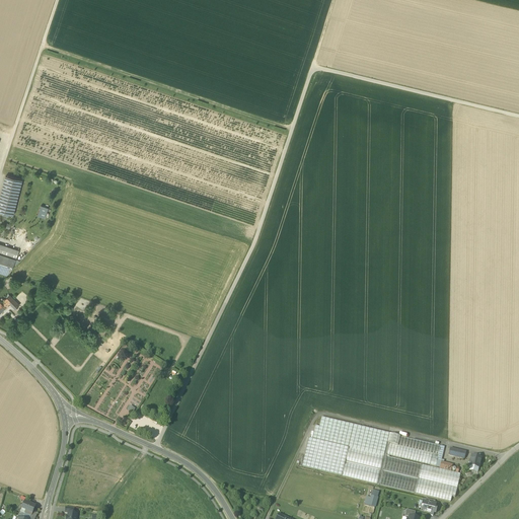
[(0,197),(0,212),(13,215),(22,180),(5,175),(0,197)]
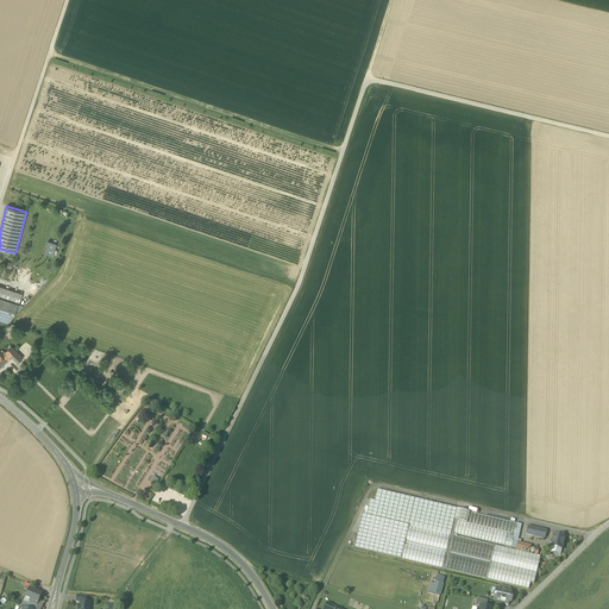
[(56,244),(48,240),(44,253),(52,256),(56,244)]
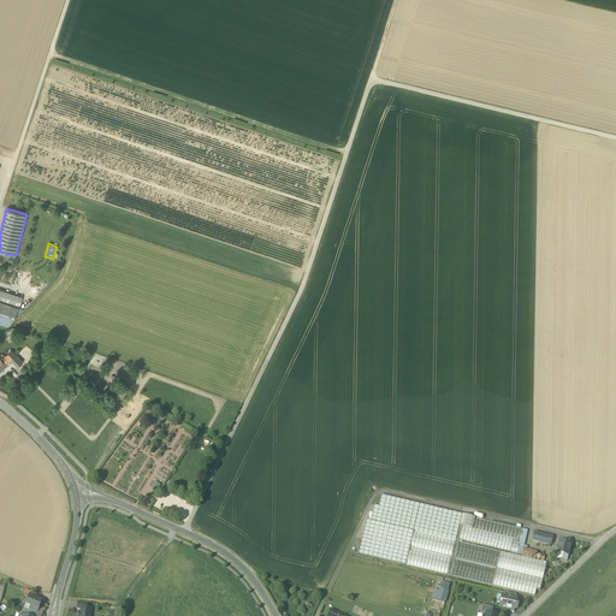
[(0,323),(9,326),(12,323),(17,313),(19,308),(23,297),(0,290),(0,323)]
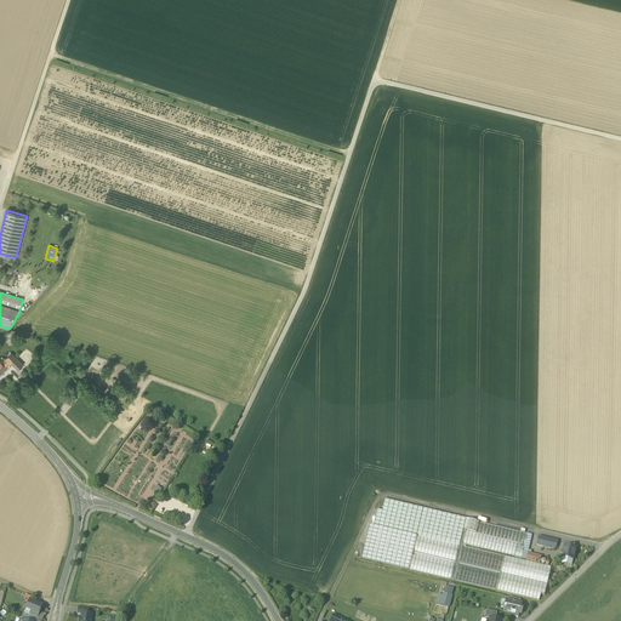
[(11,353),(6,359),(11,364),(18,370),(20,369),(23,365),(11,353)]
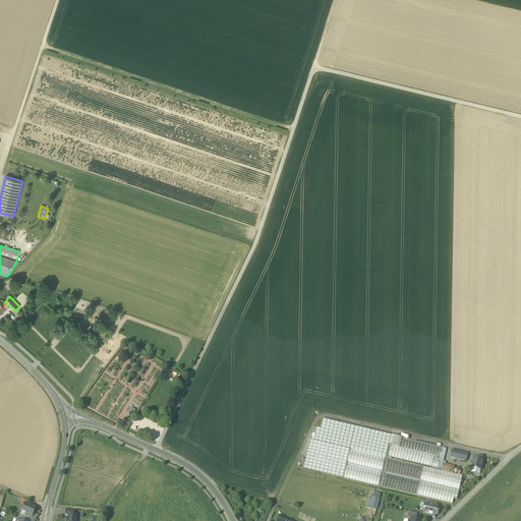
[(303,469),(452,504),(453,500),(456,500),(462,476),(460,475),(457,475),(453,474),(441,471),(442,470),(437,469),(442,449),(442,448),(391,436),(323,419),(321,428),(316,427),(313,441),(309,440),(303,469)]
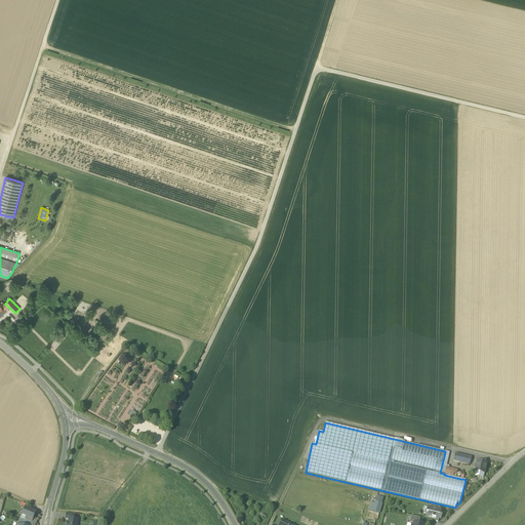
[(449,453),(445,452),(440,473),(445,474),(446,468),(449,453)]
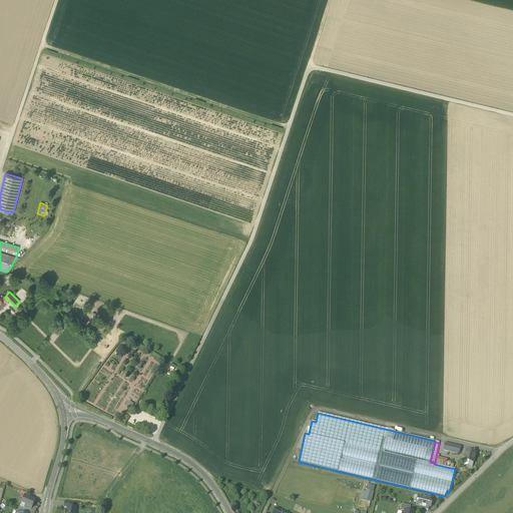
[(443,450),(459,454),(461,448),(445,444),(443,450)]
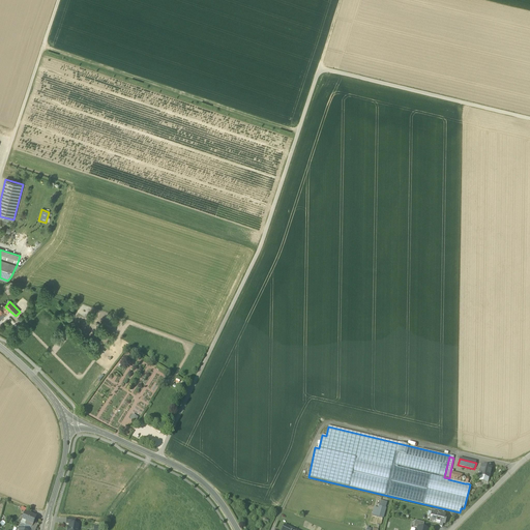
[(478,476),(480,477),(488,479),(489,479),(492,468),(481,466),(478,476)]
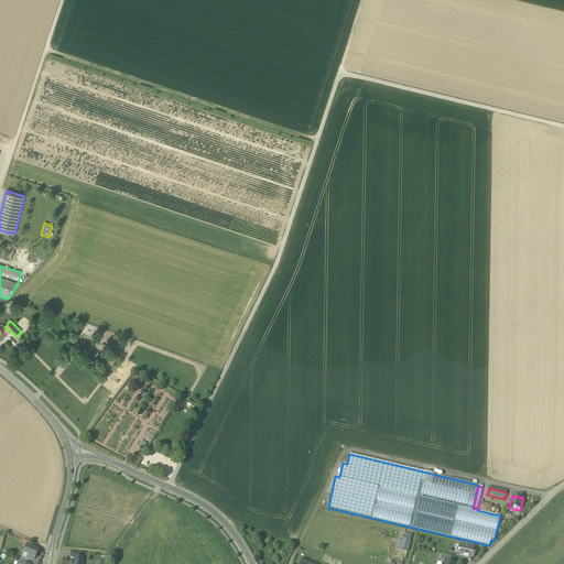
[(477,510),(490,513),(491,506),(479,502),(478,509),(477,510)]
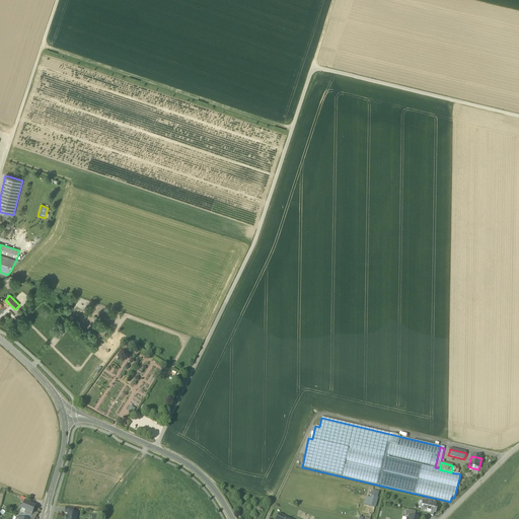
[(378,499),(377,499),(372,497),(371,497),(371,498),(369,506),(369,507),(375,508),(378,499)]
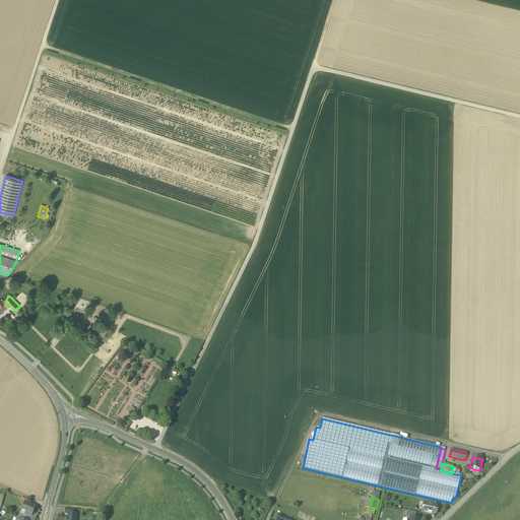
[(33,513),(34,512),(31,511),(34,506),(24,503),(21,510),(25,512),(25,514),(31,517),(33,513)]
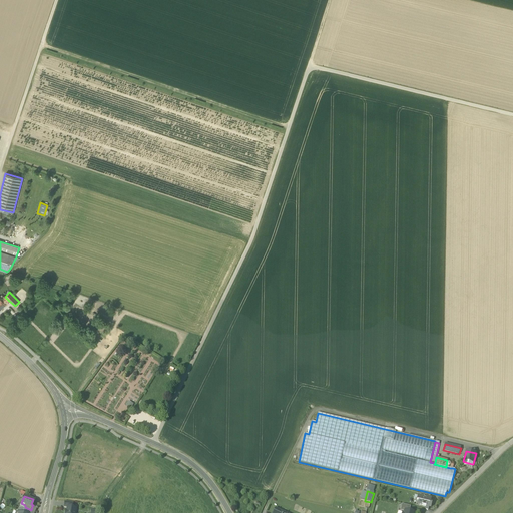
[(420,496),(418,496),(417,500),(417,501),(418,501),(418,505),(425,507),(428,507),(430,508),(431,504),(429,503),(431,499),(429,499),(420,496)]
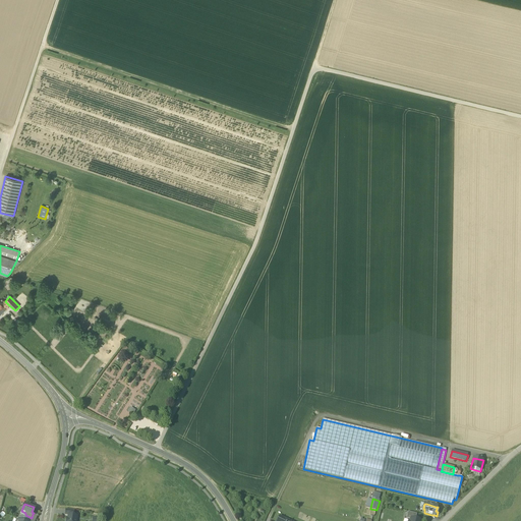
[(25,513),(21,511),(19,518),(25,520),(27,520),(30,520),(32,518),(25,515),(25,513)]
